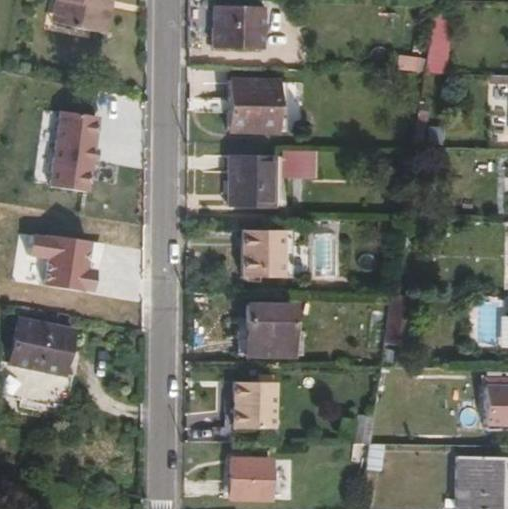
[(69,23),(73,0),(63,0),(59,22),(69,23)]
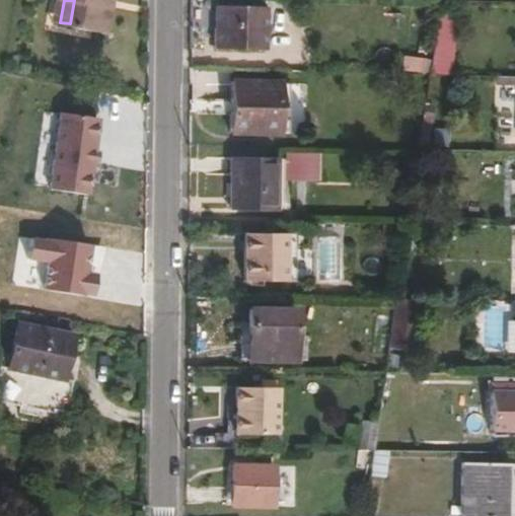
[(74,0),(70,23),(113,32),(118,7),(105,5),(106,0),(74,0)]
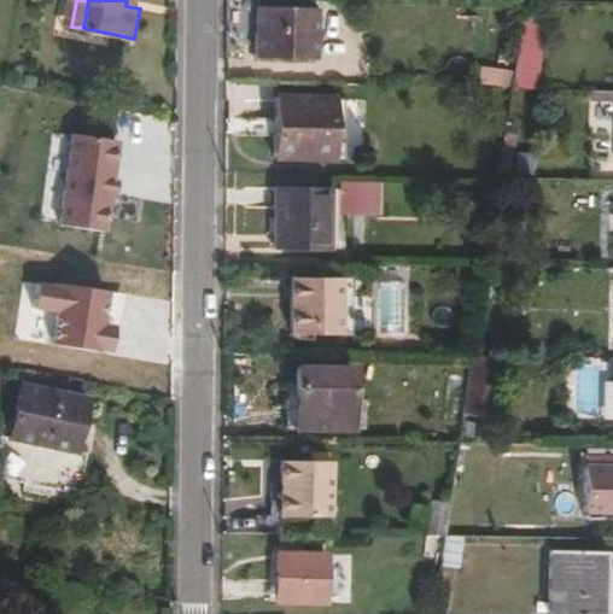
[(319,58),(320,7),(262,5),(262,56),(319,58)]
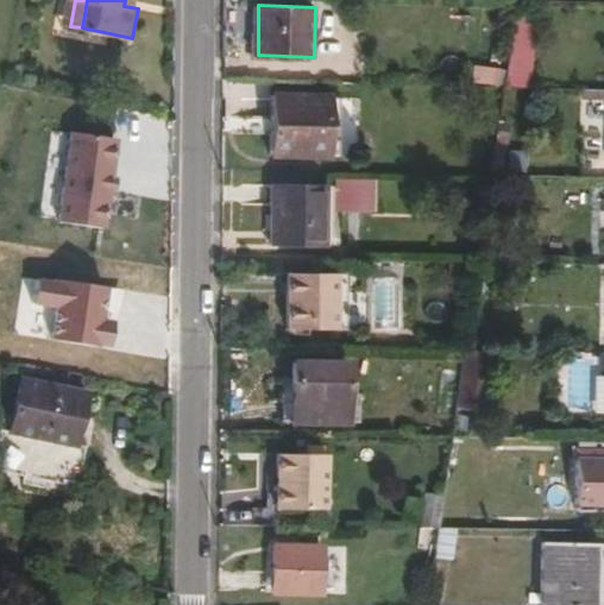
[(333,156),(335,96),(277,94),(276,153),(333,156)]
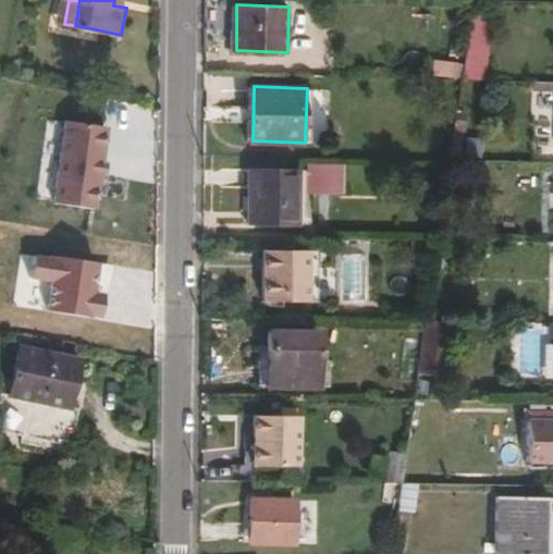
[(59,143),(63,123),(22,114),(19,133),(59,143)]
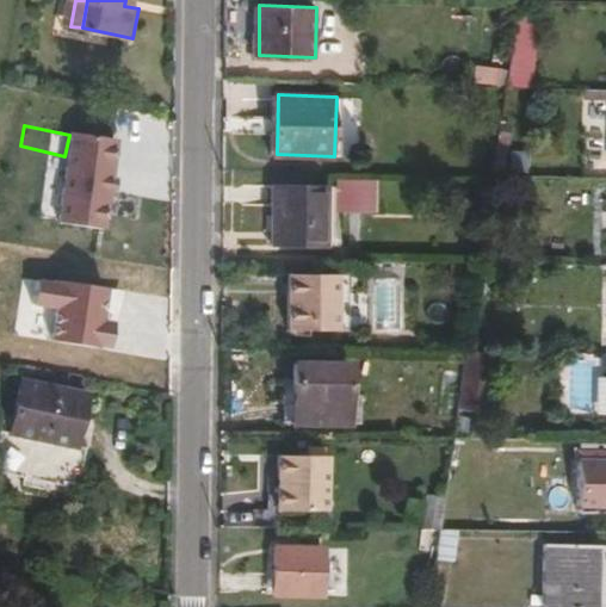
[(134,205),(138,159),(82,153),(79,191),(107,194),(104,235),(135,239),(138,205),(134,205)]
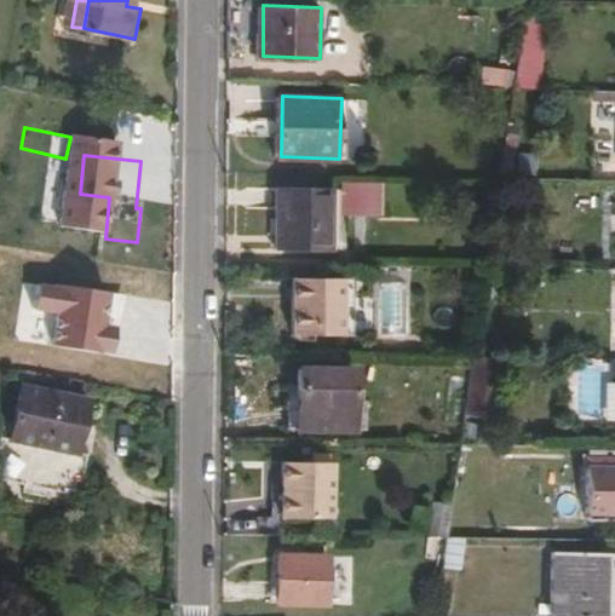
[(385,212),(386,179),(343,178),(342,211),(385,212)]
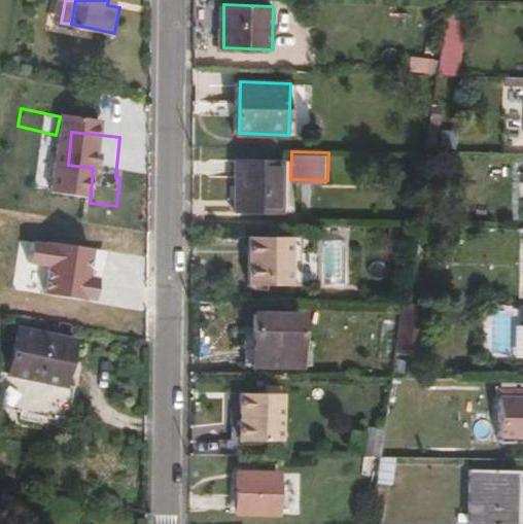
[(283,211),(285,161),(238,159),(238,209),(283,211)]
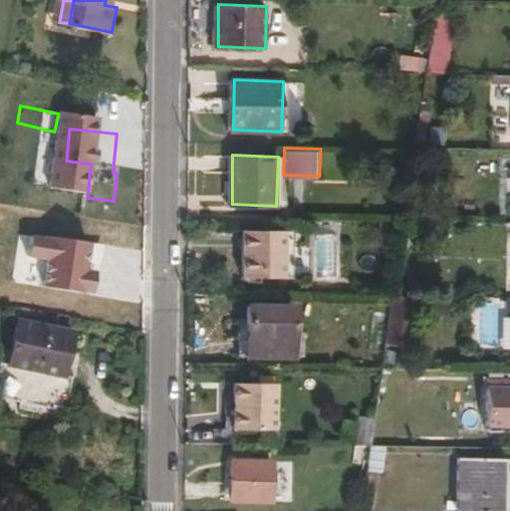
[(287,277),(288,231),(247,230),(247,276),(287,277)]
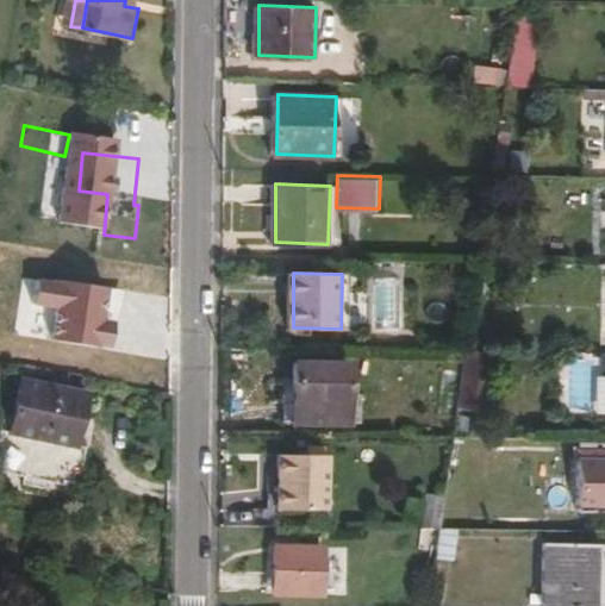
[(496,436),(496,349),(471,349),(469,435),(496,436)]
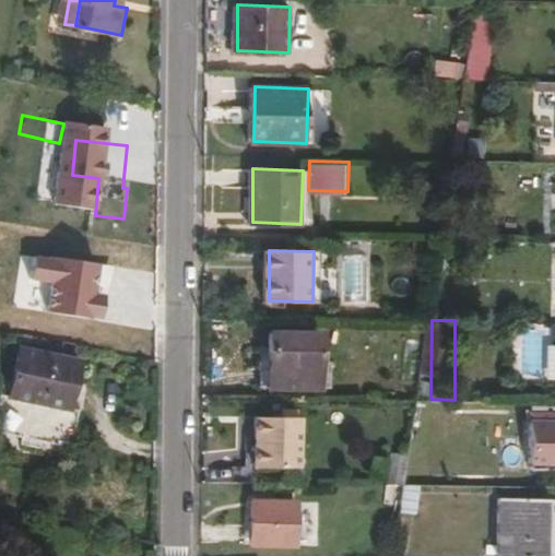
[(321,387),(321,363),(321,333),(271,332),(271,387),(321,387)]
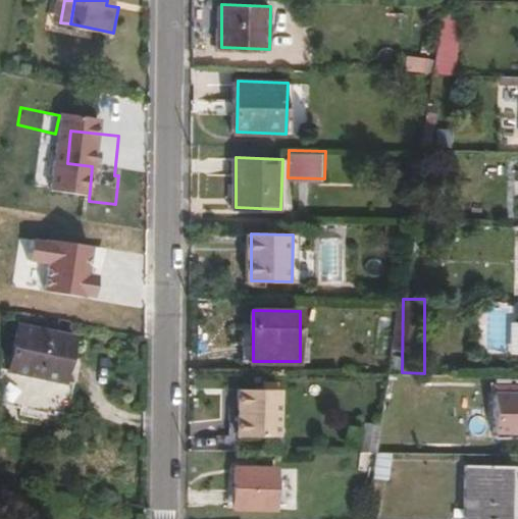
[(0,404),(71,420),(79,384),(68,382),(78,339),(23,325),(14,370),(0,368),(0,370),(0,404)]
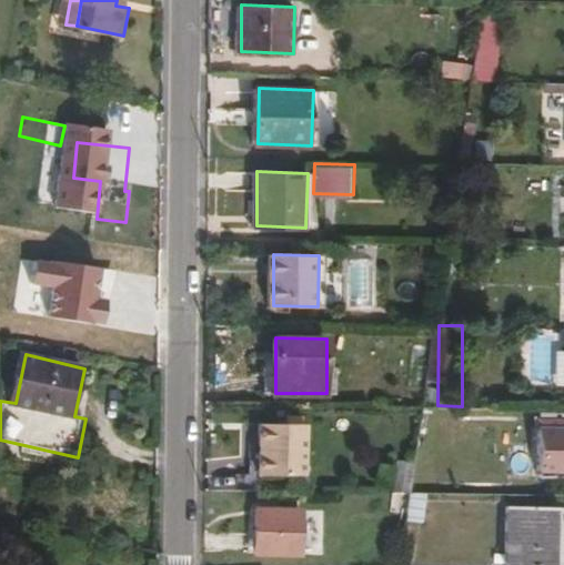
[(340,393),(340,369),(326,369),(326,393),(340,393)]
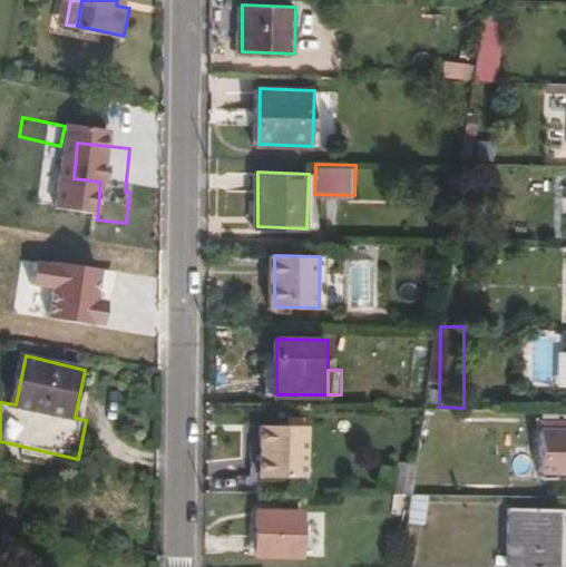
[(308,477),(309,418),(294,418),(294,423),(263,423),(262,476),(308,477)]
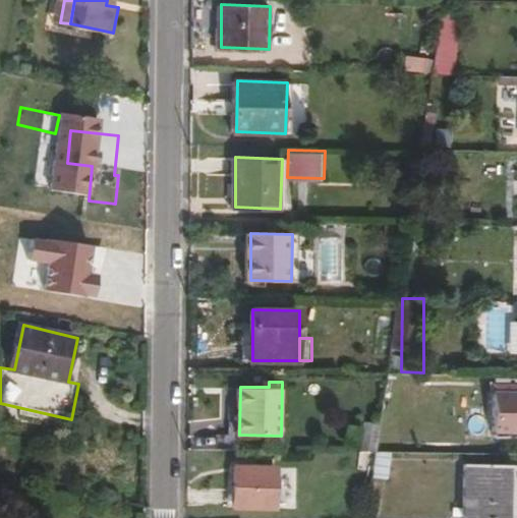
[(516,393),(494,393),(494,430),(516,430),(516,393)]
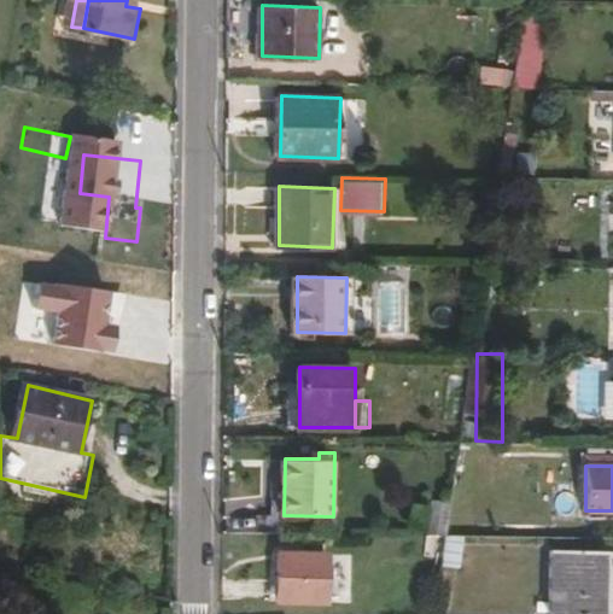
[(451,533),(455,504),(435,502),(431,534),(451,533)]
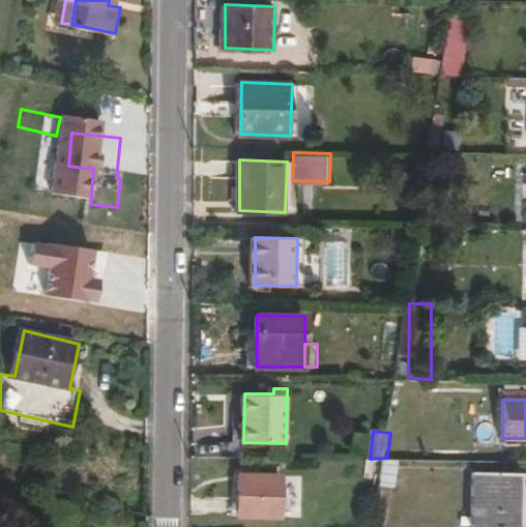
[(521,526),(522,510),(522,491),(522,473),(472,472),(470,526),(521,526)]
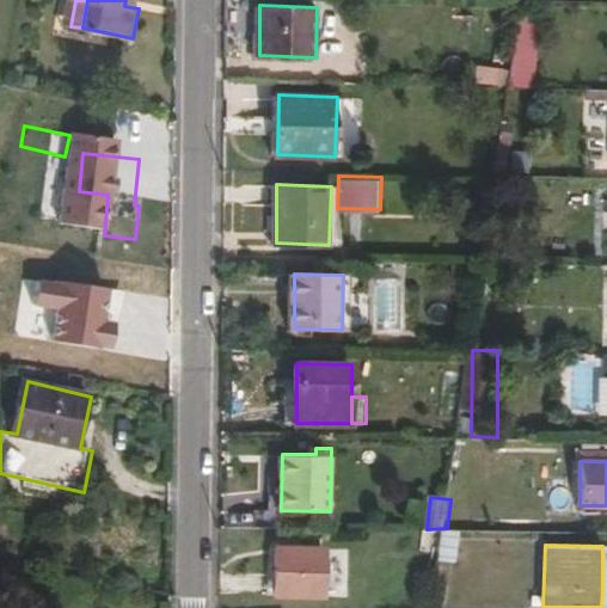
[(327,593),(330,546),(279,546),(277,593),(327,593)]
